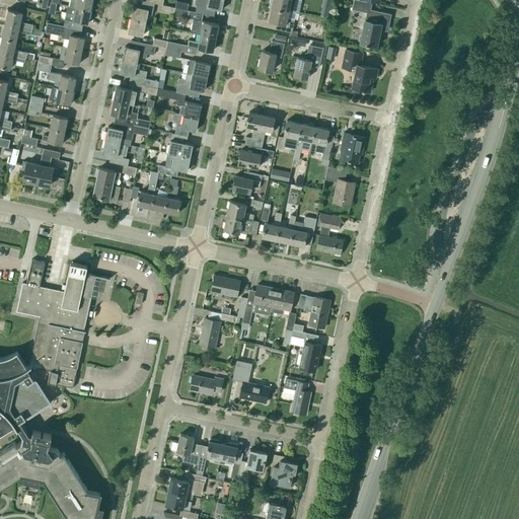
[(49,0),(47,9),(56,11),(59,0),(49,0)]
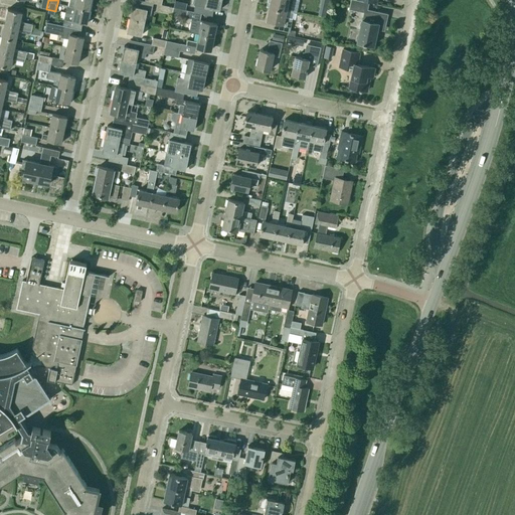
[(69,0),(68,6),(74,8),(90,11),(92,0),(69,0)]
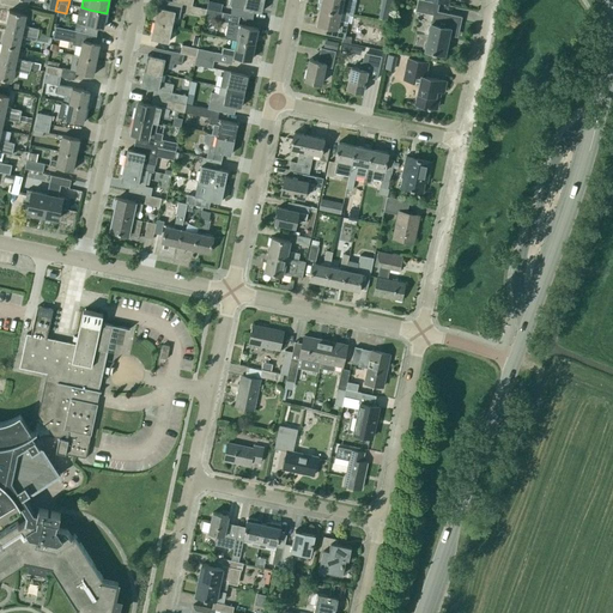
[(155,23),(171,26),(174,17),(180,18),(182,5),(173,2),(165,0),(163,8),(158,7),(155,23)]
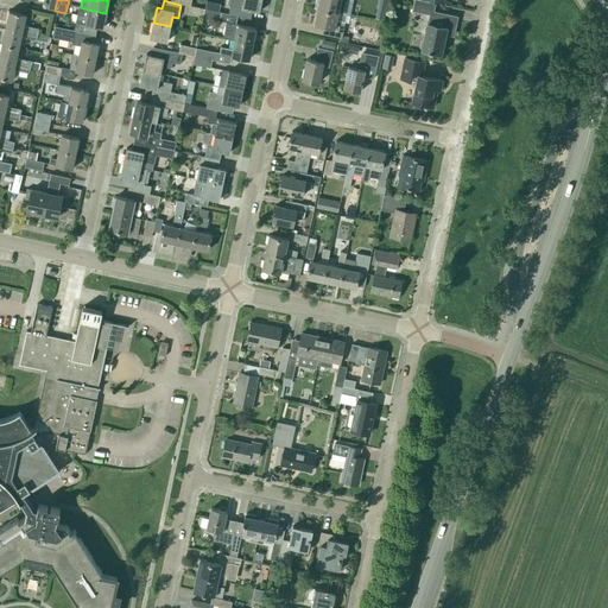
[(259,12),(261,0),(244,0),(244,4),(234,1),(233,7),(259,12)]
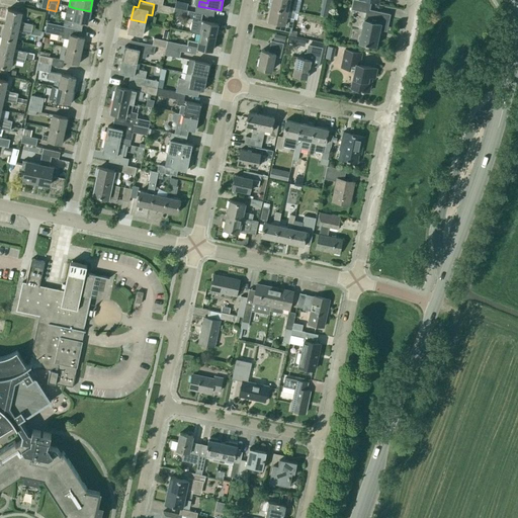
[(272,0),(271,7),(287,11),(298,13),(301,0),(300,0),(272,0)]
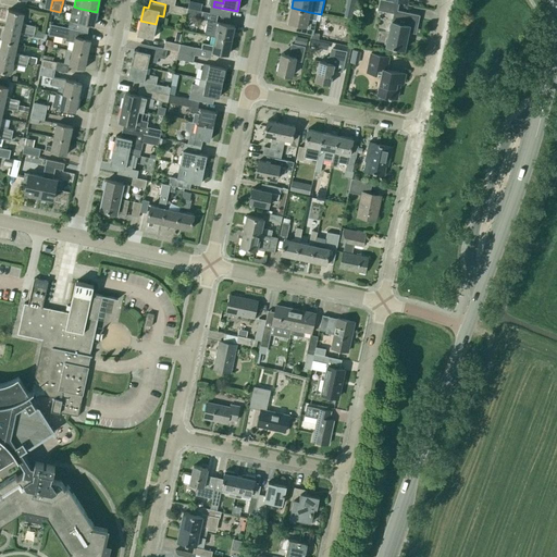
[(394,13),(395,10),(396,2),(385,0),(379,0),(378,10),(394,13)]
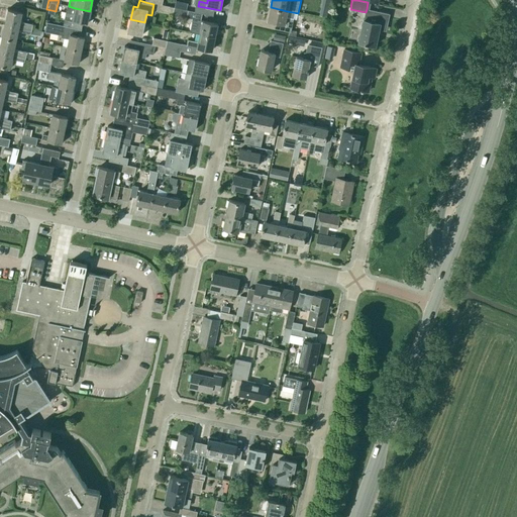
[(176,1),(175,8),(188,11),(190,4),(176,1)]
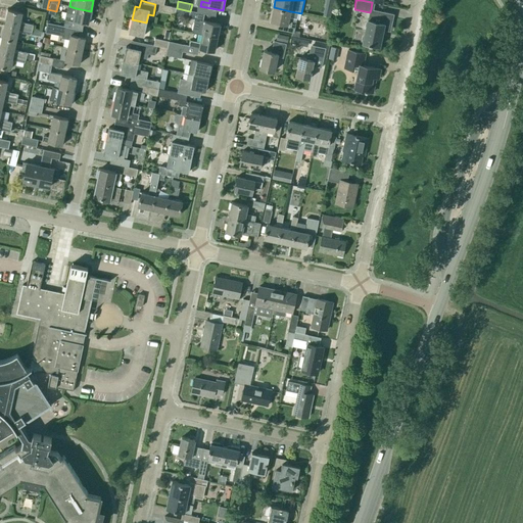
[(163,5),(162,12),(175,14),(176,8),(163,5)]
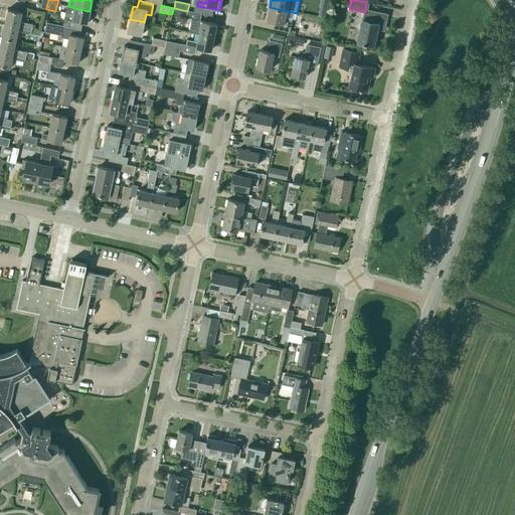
[(68,6),(66,6),(62,25),(80,29),(82,23),(87,24),(90,11),(74,8),(68,6)]
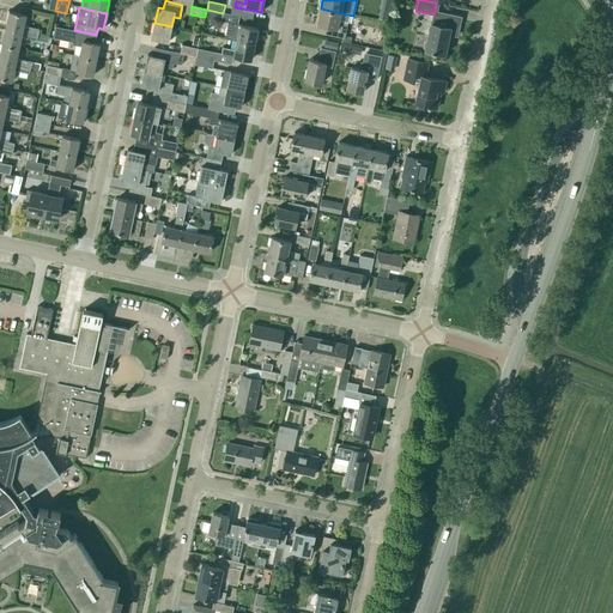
[(338,22),(340,13),(321,8),(317,25),(329,28),(328,35),(343,38),(343,42),(351,44),(352,38),(345,36),(347,23),(338,22)]
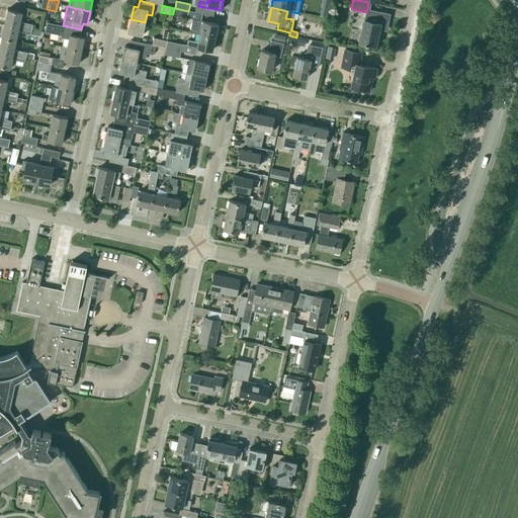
[(175,8),(174,8),(173,14),(173,15),(192,19),(190,32),(200,34),(214,37),(218,24),(203,21),(201,21),(202,14),(188,11),(175,8)]
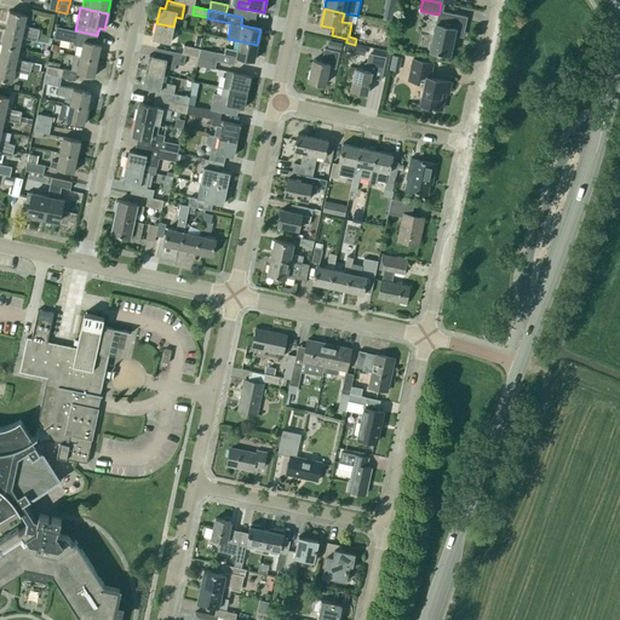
[(5,28),(38,35),(39,30),(29,28),(29,27),(24,26),(27,15),(9,11),(5,28)]
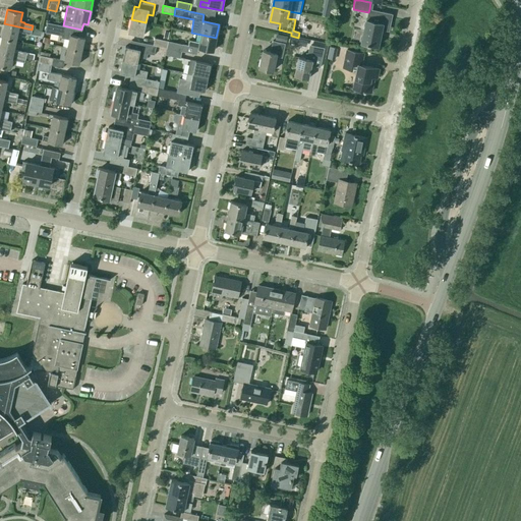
[(322,15),(331,17),(332,11),(323,9),(322,15)]
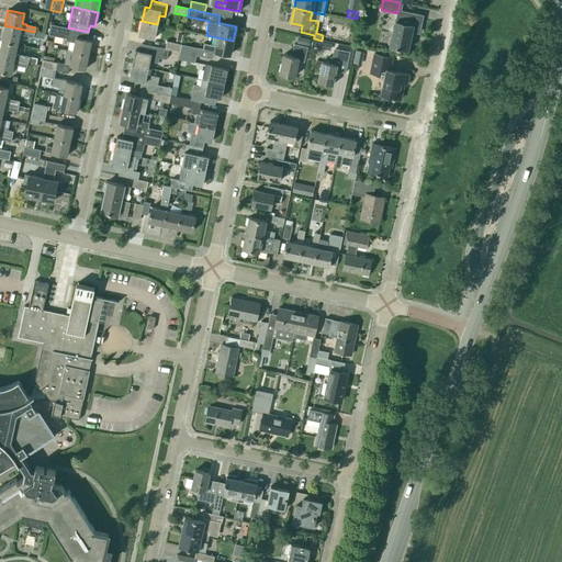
[(424,15),(398,10),(397,13),(395,22),(390,46),(407,51),(413,26),(420,29),(424,15)]
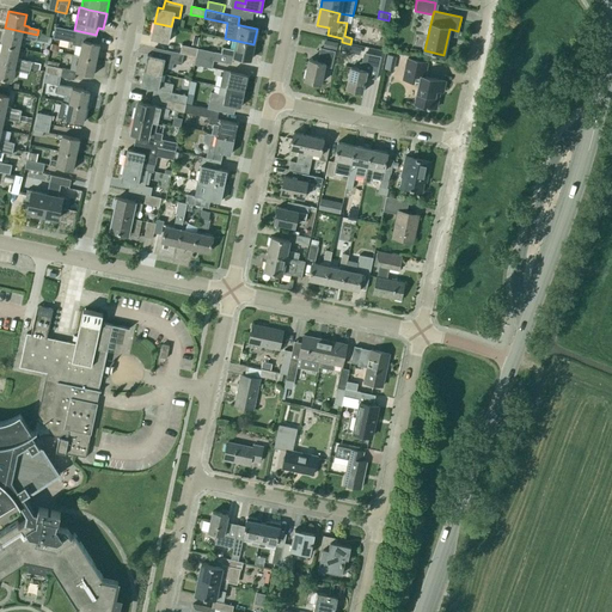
[(169,42),(171,26),(154,23),(151,38),(169,42)]
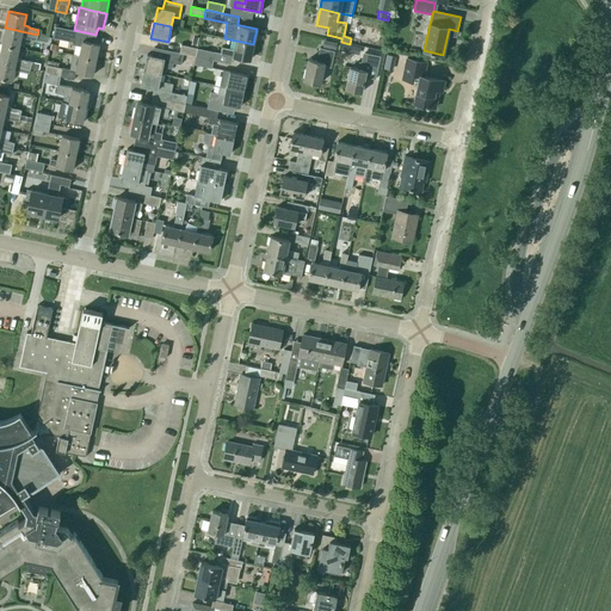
[(81,47),(79,56),(97,60),(99,44),(91,43),(93,35),(75,31),(55,26),(53,38),(72,42),(72,44),(81,47)]
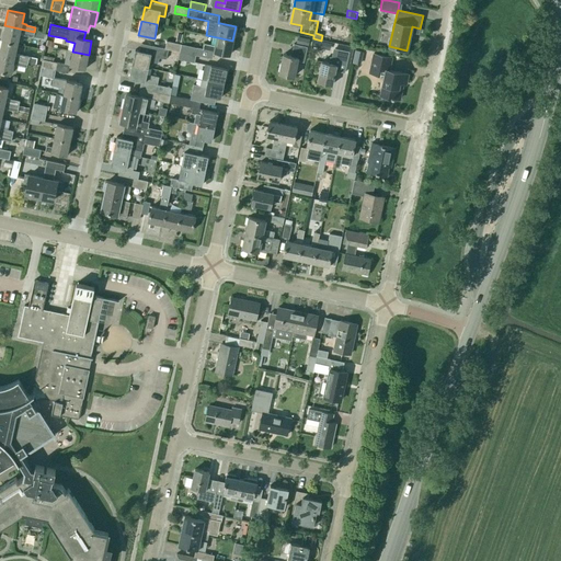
[(34,32),(4,25),(1,41),(18,44),(20,34),(33,37),(34,32)]
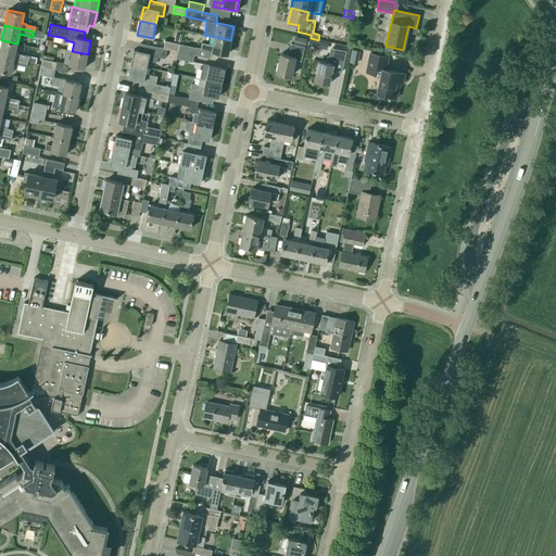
[(178,52),(194,55),(211,59),(212,51),(228,54),(230,40),(215,37),(213,46),(202,43),(201,49),(196,48),(179,45),(178,52)]
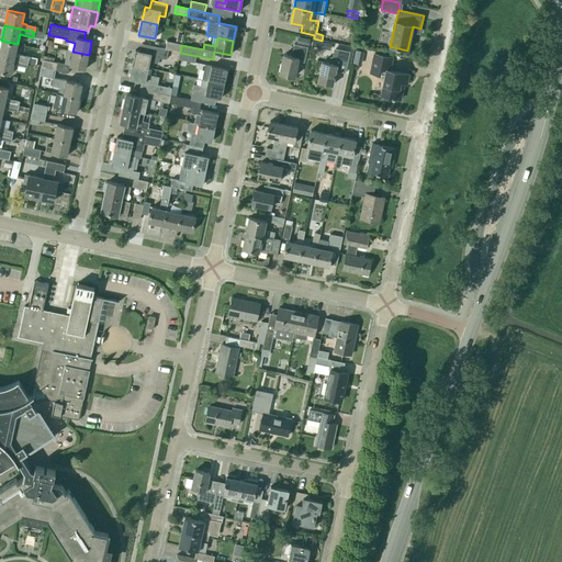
[(0,47),(0,56),(27,62),(29,57),(15,55),(18,44),(1,41),(0,47)]
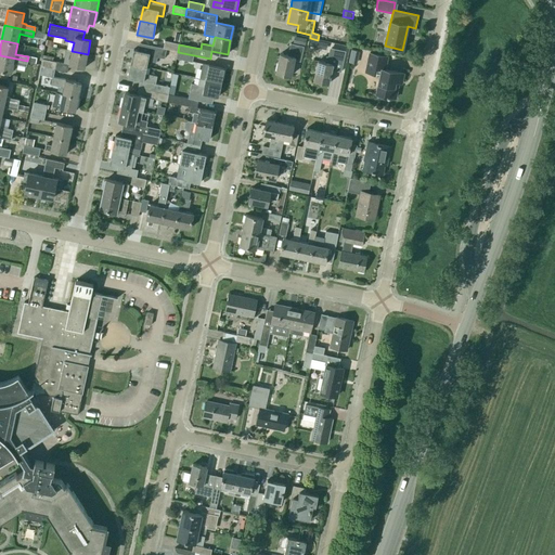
[(178,52),(179,44),(165,41),(163,49),(166,49),(178,52)]
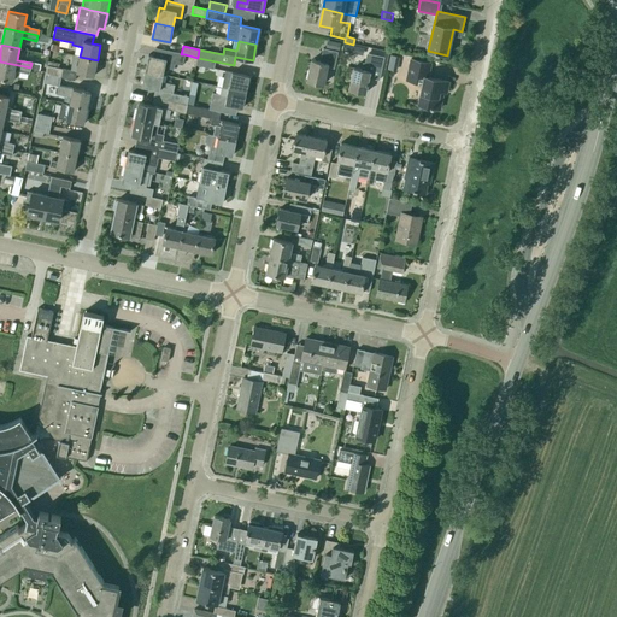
[(327,68),(334,69),(338,53),(338,52),(331,51),(323,48),(319,62),(311,60),(307,81),(323,84),(327,68)]
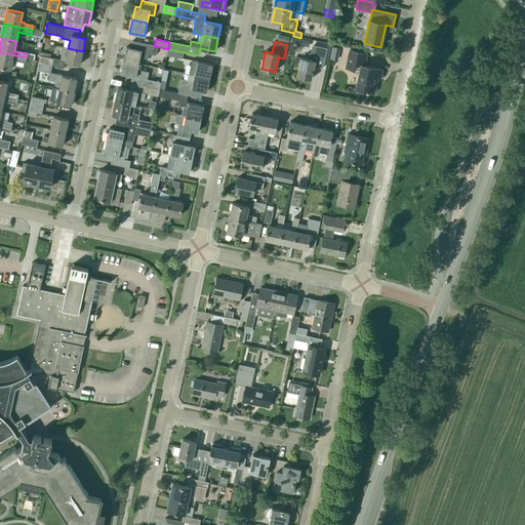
[(155,55),(157,46),(154,46),(143,43),(140,50),(126,47),(123,61),(138,64),(139,57),(148,58),(149,53),(155,55)]
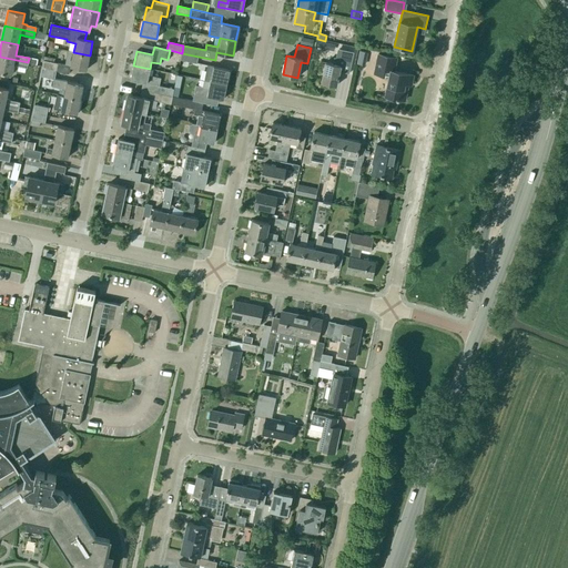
[(325,62),(321,83),(336,87),(340,72),(348,74),(352,62),(354,52),(337,49),(335,58),(334,58),(333,64),(325,62)]
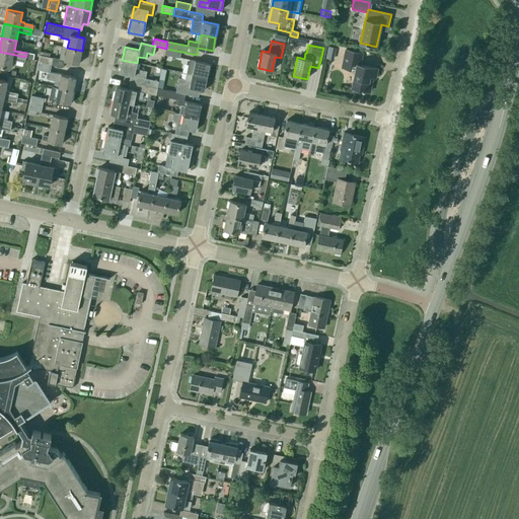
[(79,64),(82,51),(67,48),(62,47),(59,60),(79,64)]
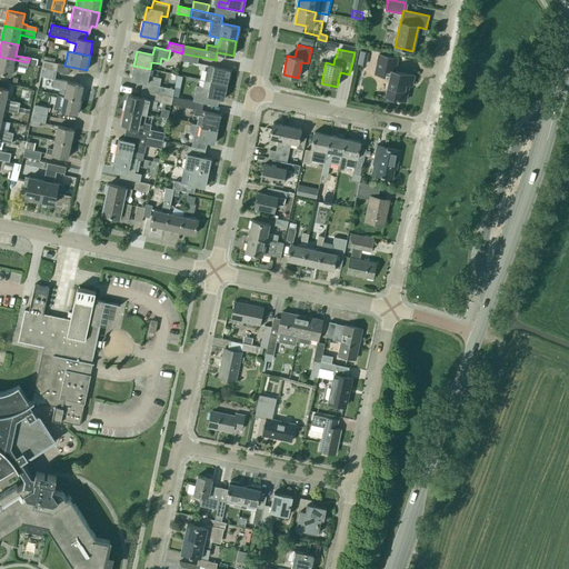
[(366,63),(369,52),(360,51),(358,62),(366,63)]
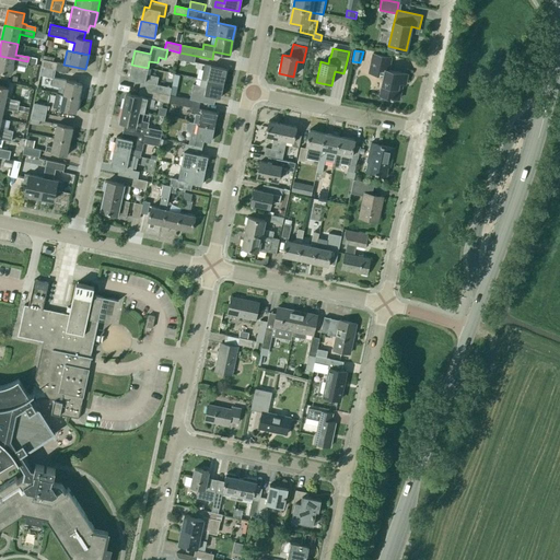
[(194,62),(196,56),(179,53),(178,59),(194,62)]
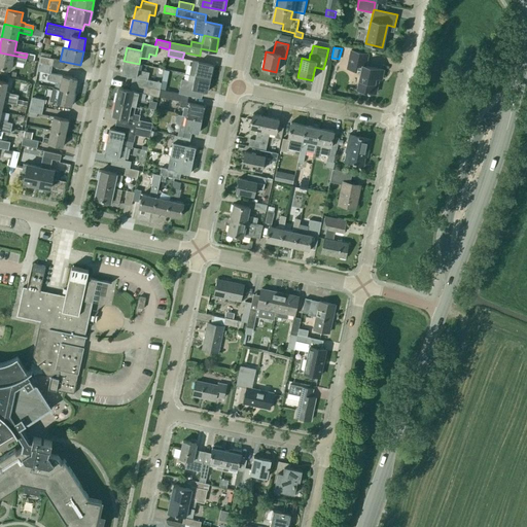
[(382,79),(384,70),(365,66),(369,54),(351,50),(347,68),(361,71),(357,90),(376,94),(379,78),(382,79)]
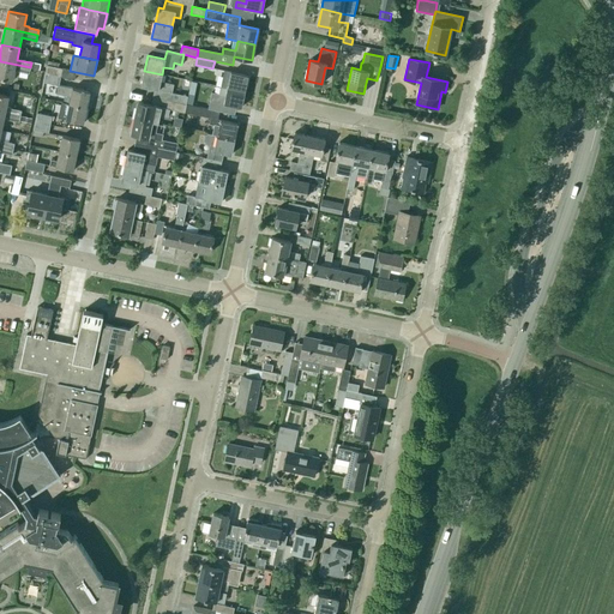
[(30,67),(0,61),(0,78),(12,82),(14,71),(29,73),(30,67)]
